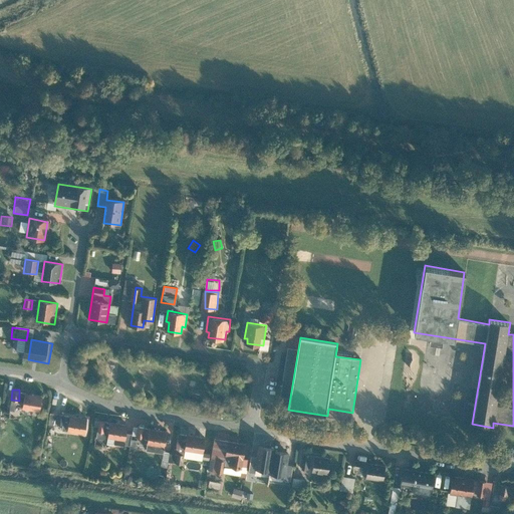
[(39,410),(41,394),(24,392),(22,409),(39,410)]
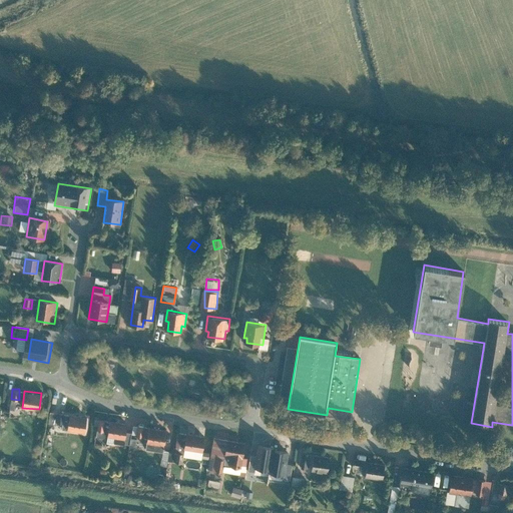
[(57,411),(56,422),(63,422),(64,412),(57,411)]
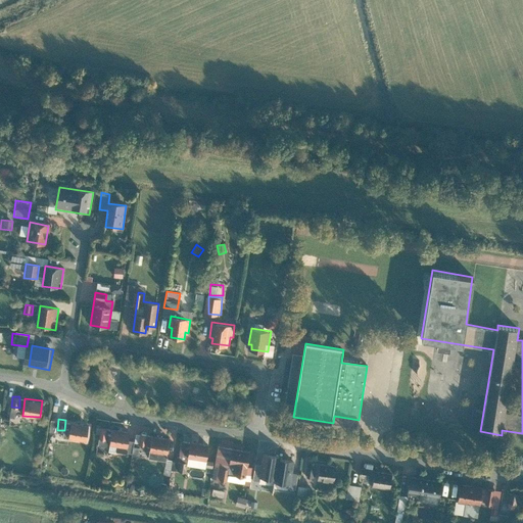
[(86,440),(88,424),(70,422),(68,438),(86,440)]
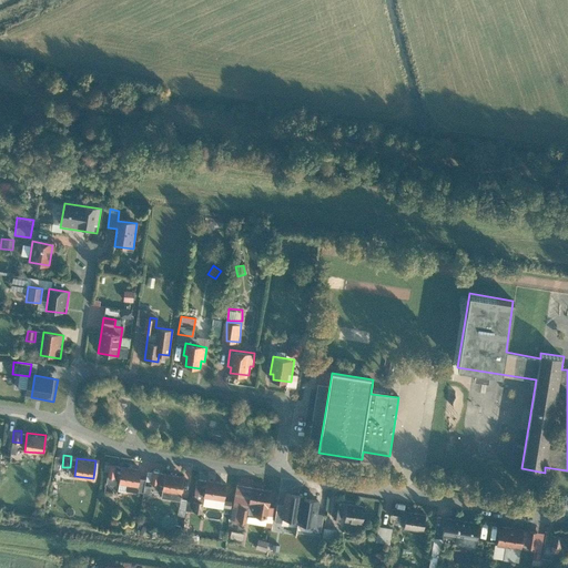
[(109,462),(108,474),(115,474),(117,463),(109,462)]
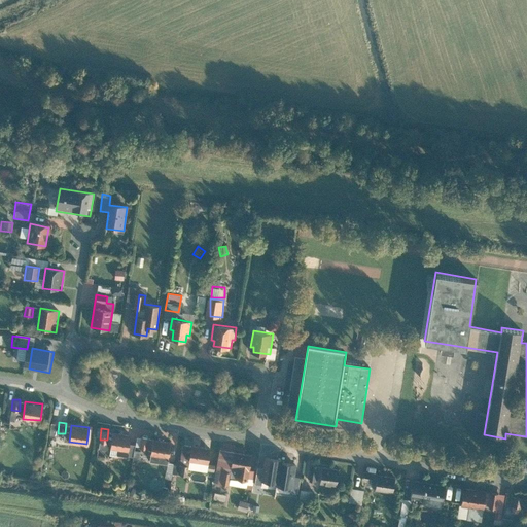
[(129,450),(130,433),(112,431),(111,448),(129,450)]
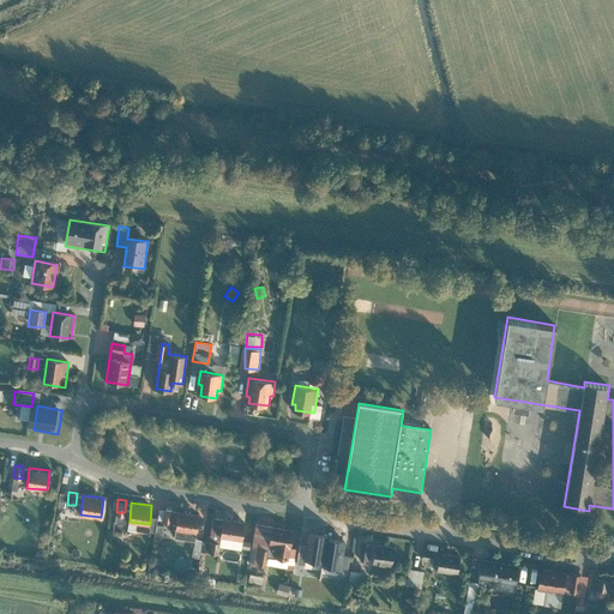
[(163,507),(163,519),(172,521),(173,507),(163,507)]
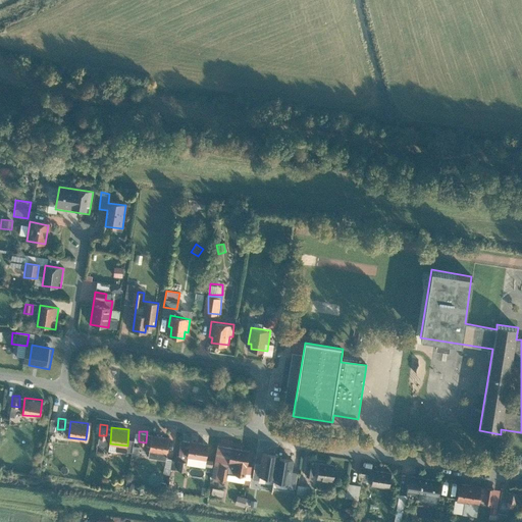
[(167,453),(168,435),(151,434),(149,451),(167,453)]
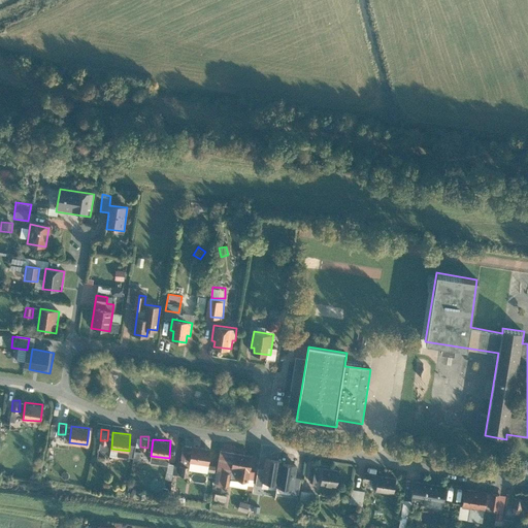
[(206,465),(208,449),(183,446),(178,475),(189,477),(191,462),(206,465)]
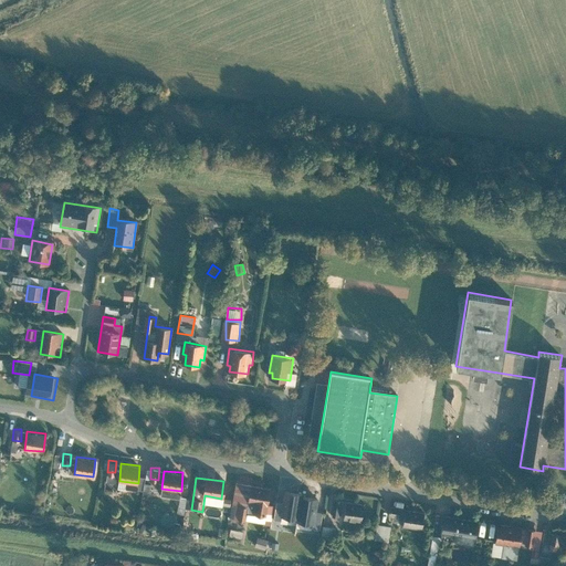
[(271,489),(238,484),(232,517),(245,519),(248,505),(254,506),(254,512),(266,513),(271,489)]
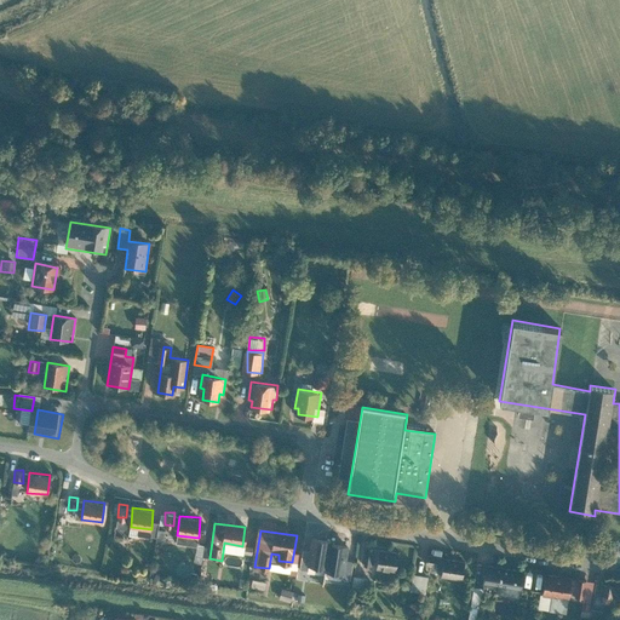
[(63,552),(73,555),(76,534),(67,532),(63,552)]
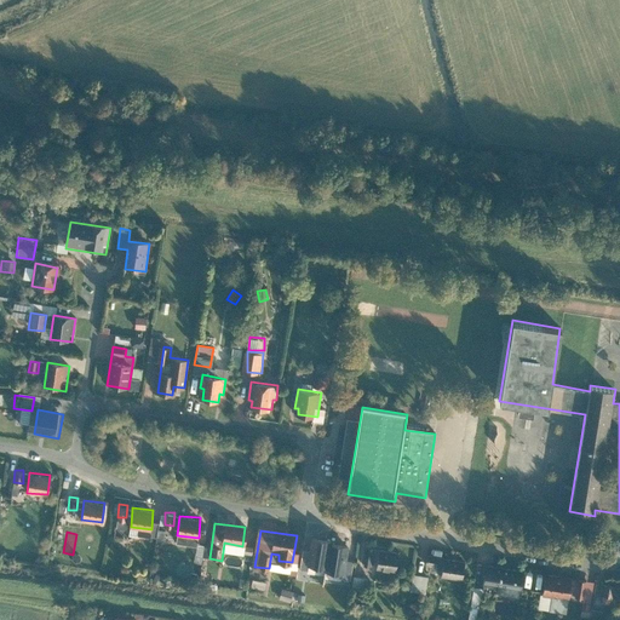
[(332,546),(310,544),(308,560),(313,561),(309,580),(343,586),(345,570),(351,572),(352,562),(329,558),(332,546)]
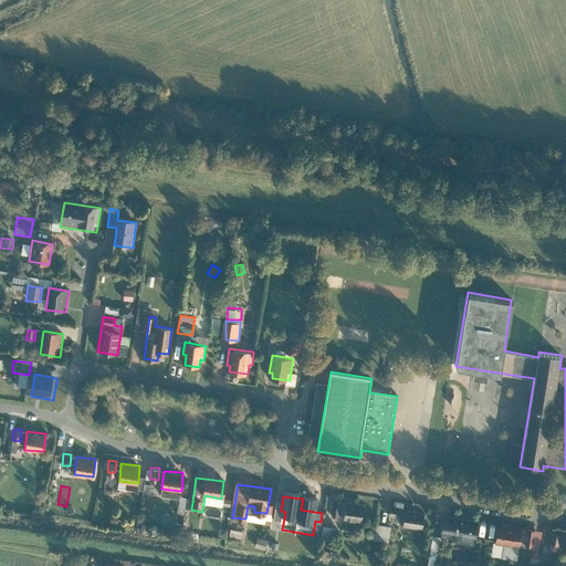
[(334,501),(333,515),(339,516),(342,502),(334,501)]
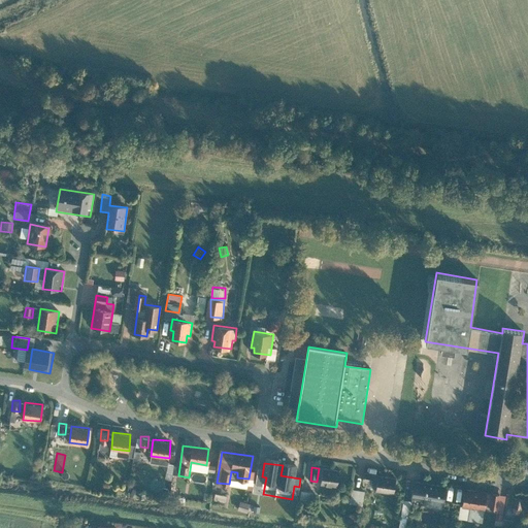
[(336,487),(339,470),(321,467),(319,485),(336,487)]
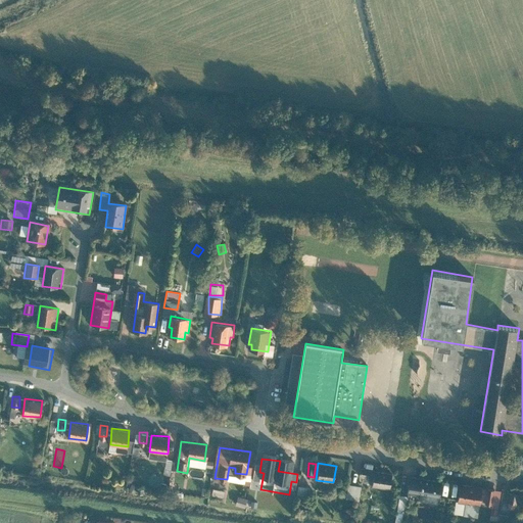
[(392,474),(374,470),(372,485),(389,488),(392,474)]
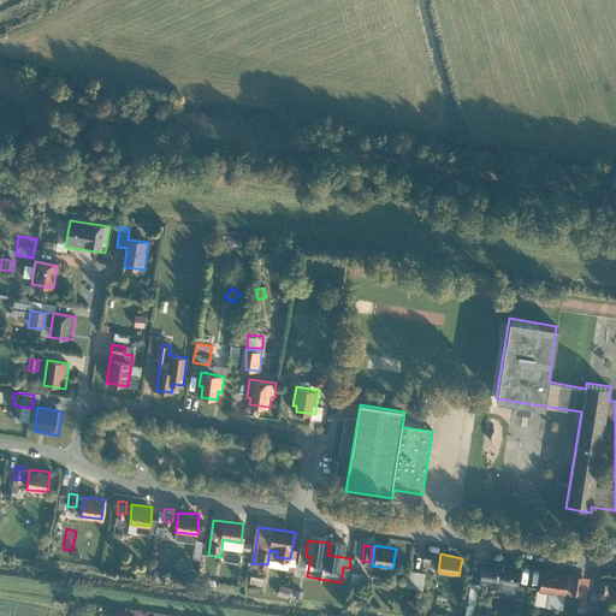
[(520,567),(483,561),(480,580),(516,586),(520,567)]
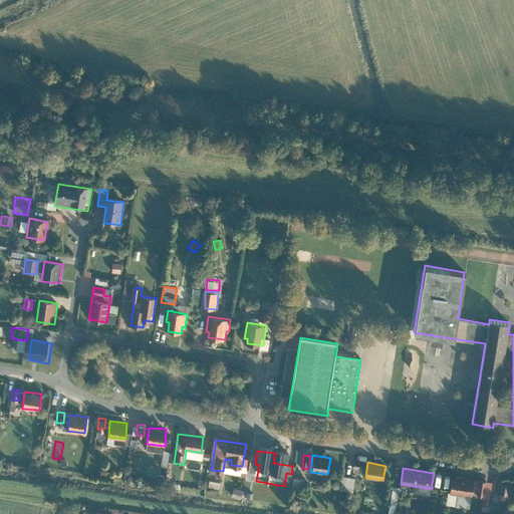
[(352,492),(354,478),(342,476),(340,490),(352,492)]
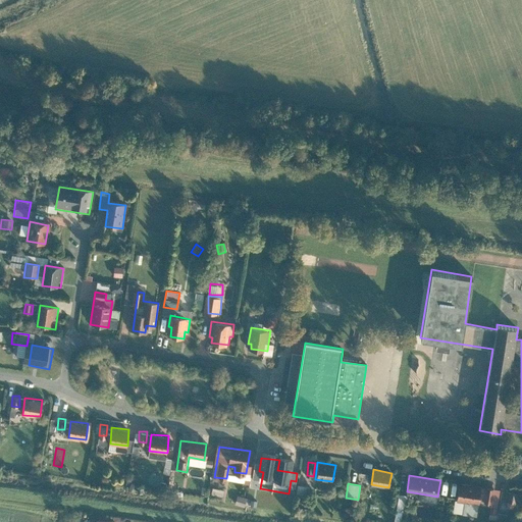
[(481,487),(460,484),(457,502),(464,503),(478,505),(478,503),(481,487)]
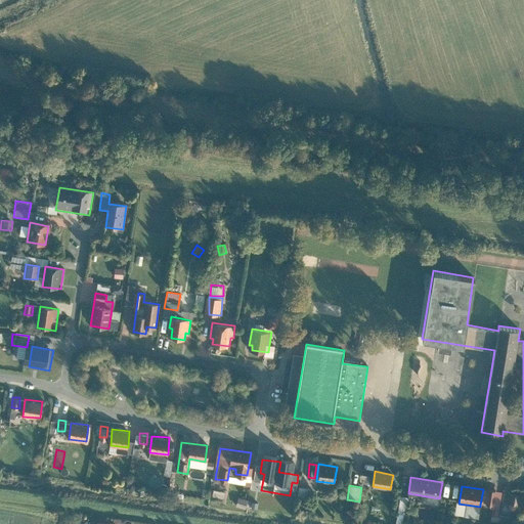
[(493,506),(495,491),(488,489),(486,505),(493,506)]
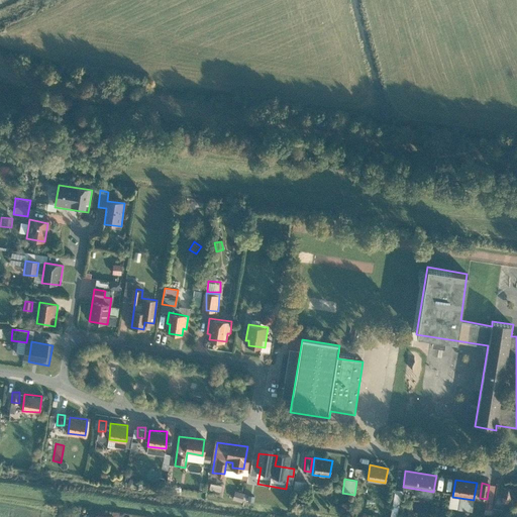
[(503,501),(513,501),(515,486),(504,485),(503,501)]
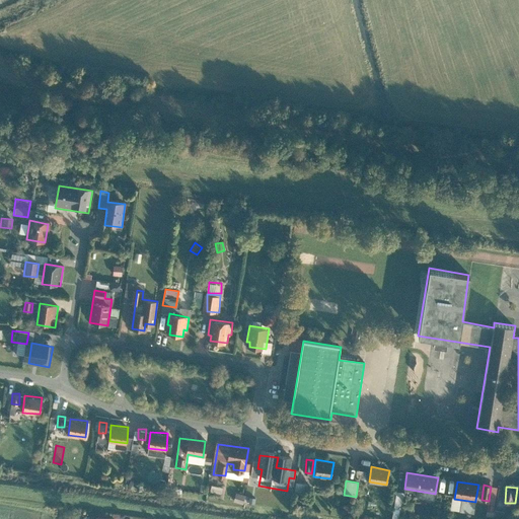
[(237,491),(234,500),(243,503),(246,494),(237,491)]
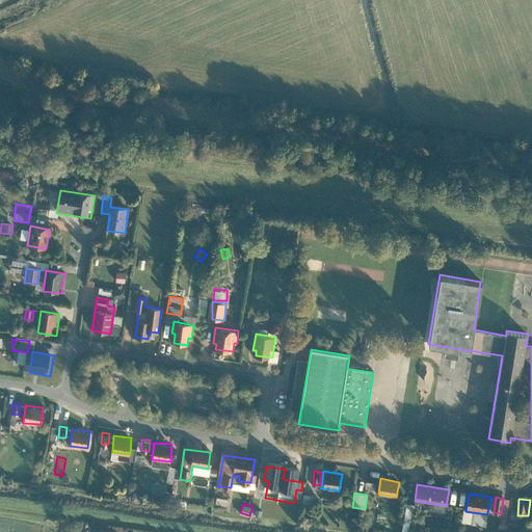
[(413,520),(415,505),(407,504),(405,519),(413,520)]
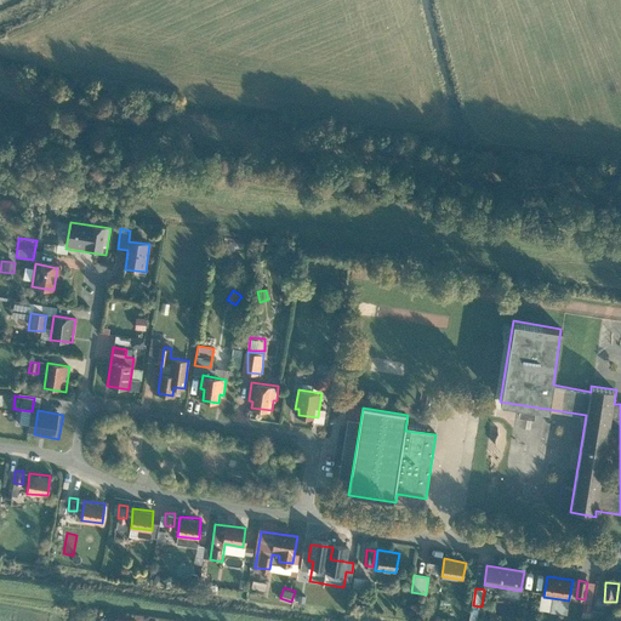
[(567,614),(569,600),(552,598),(551,613),(567,614)]
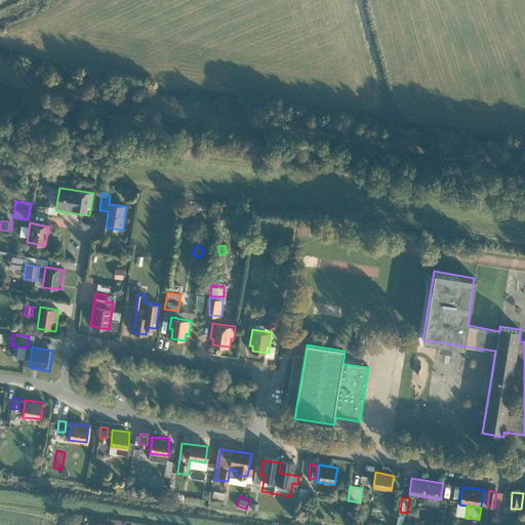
[(509,524),(510,515),(502,514),(500,524),(509,524)]
